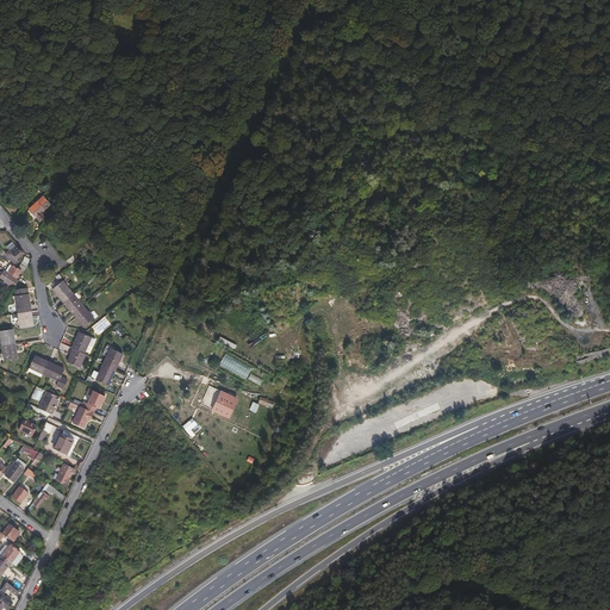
[(53,204),(44,194),(32,205),(41,213),(53,204)]
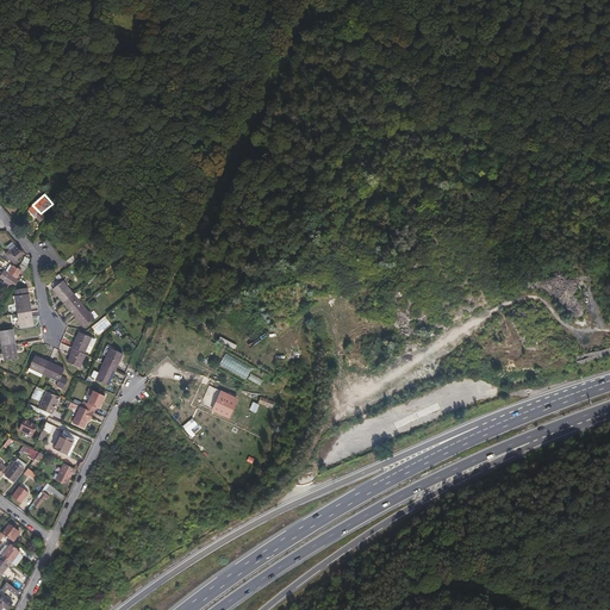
[(36,217),(41,213),(32,205),(29,209),(36,217)]
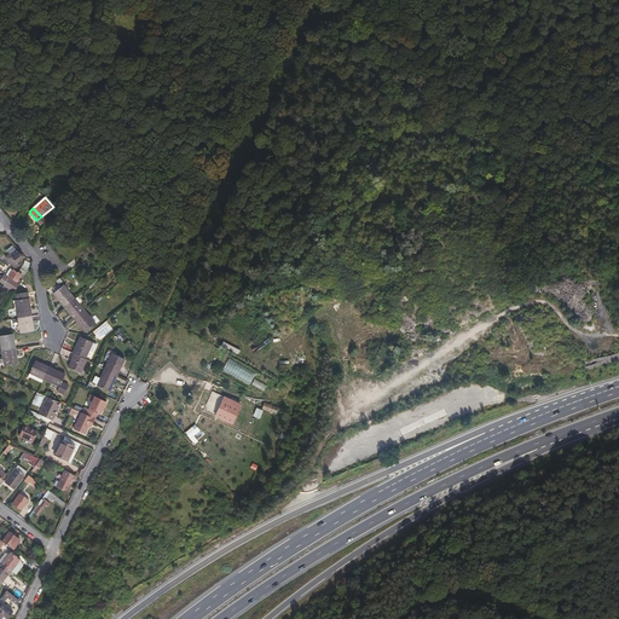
[(17,262),(22,258),(15,249),(9,254),(5,256),(15,268),(19,266),(17,262)]
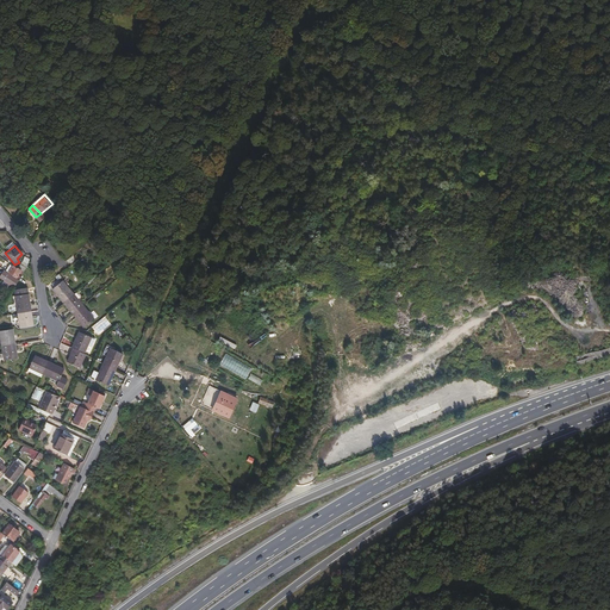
[(16,278),(20,271),(13,266),(8,273),(16,278)]
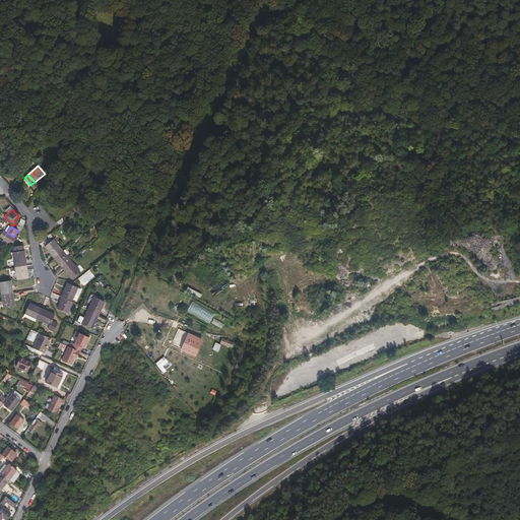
[(14,241),(15,239),(4,232),(0,238),(2,240),(2,241),(3,242),(3,243),(7,246),(8,243),(10,245),(13,240),(14,241)]
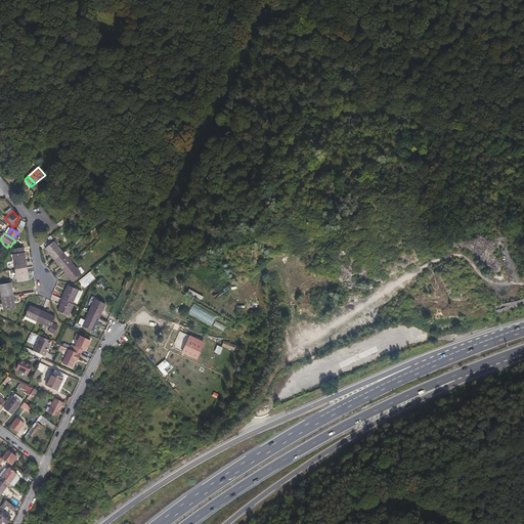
[(45,248),(55,260),(63,253),(54,242),(45,248)]
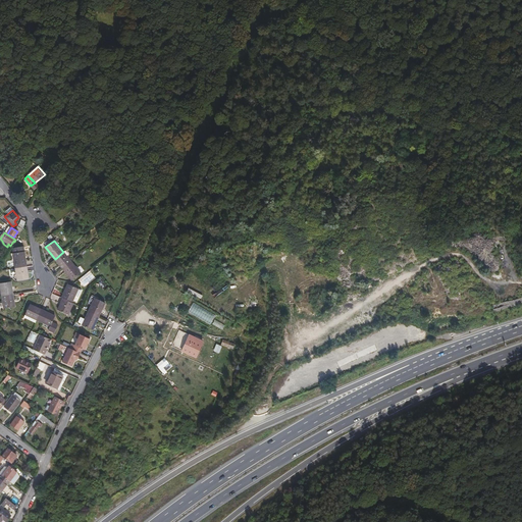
[(14,253),(13,253),(15,268),(27,266),(23,247),(13,248),(14,253)]
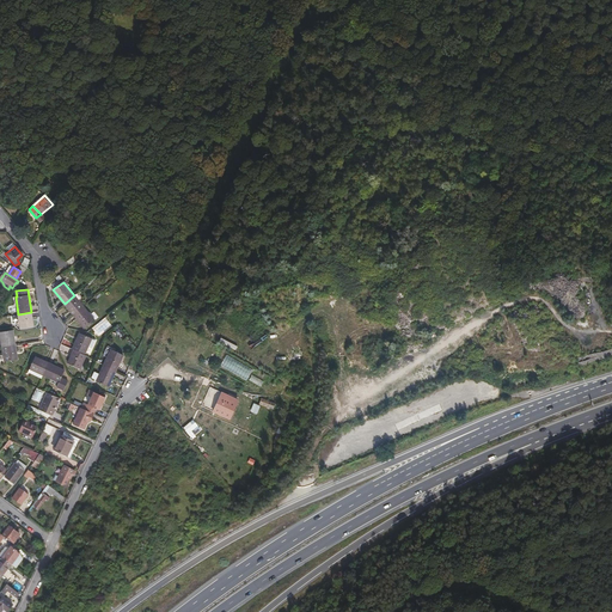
[(73,316),(84,307),(74,295),(65,304),(73,316)]
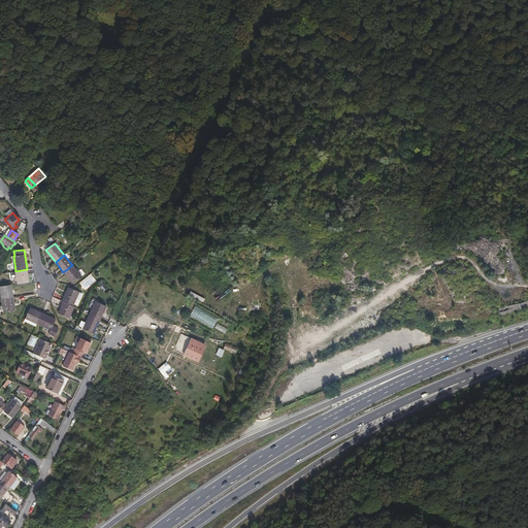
[(72,285),(81,277),(72,265),(63,272),(72,285)]
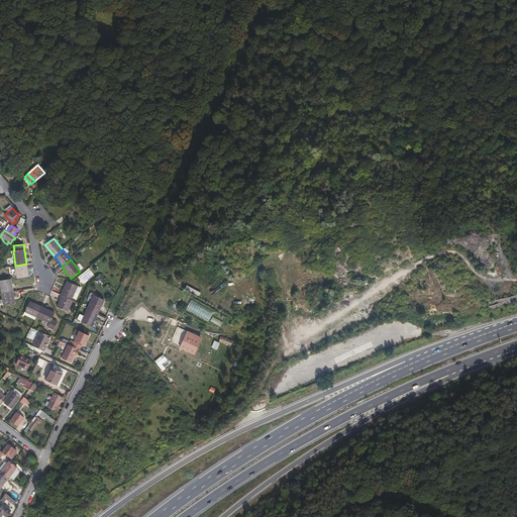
[(17,278),(27,276),(26,264),(15,266),(17,278)]
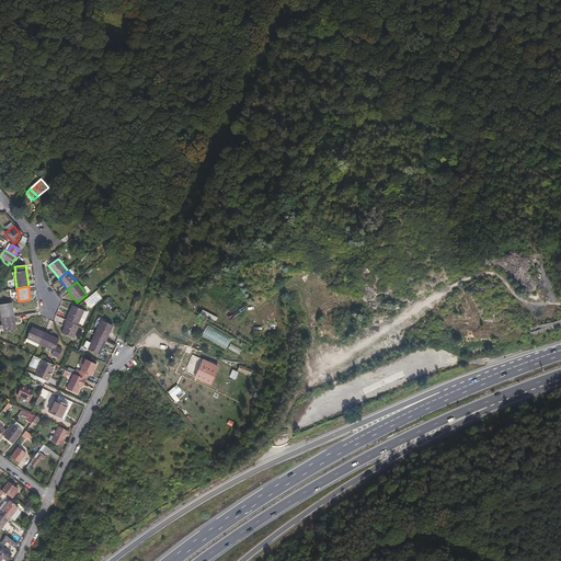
[(11,302),(0,304),(0,310),(1,318),(13,317),(11,302)]
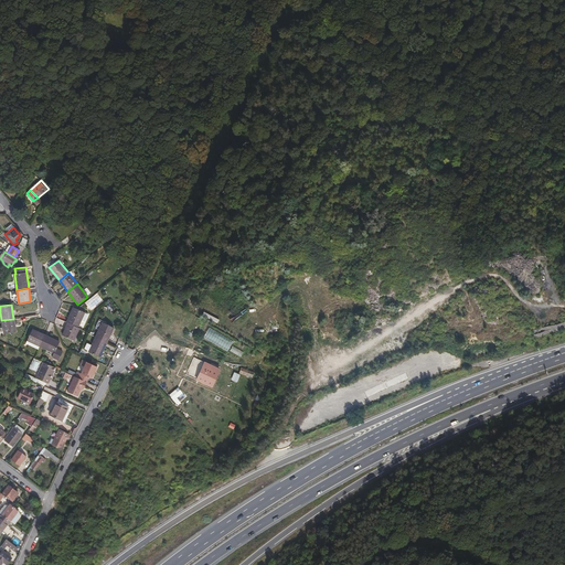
[(73,309),(66,323),(67,324),(76,329),(83,315),(73,309)]
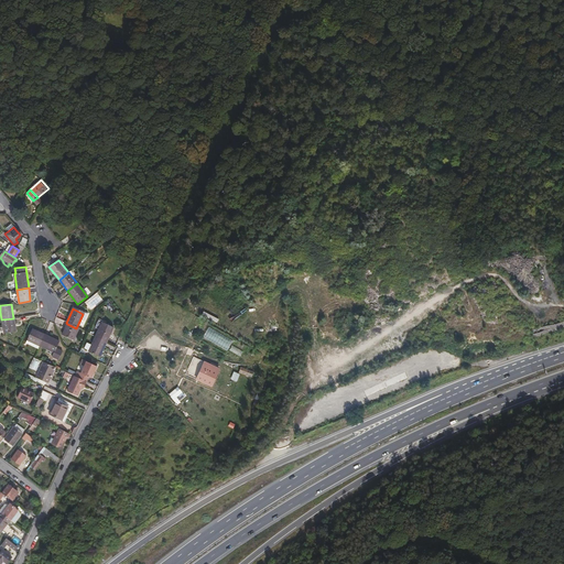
[(204,313),(203,315),(217,323),(218,320),(204,313)]
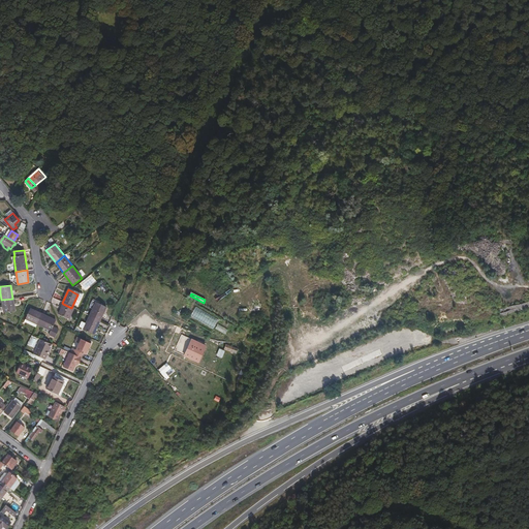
[(3,312),(14,311),(12,299),(1,300),(3,312)]
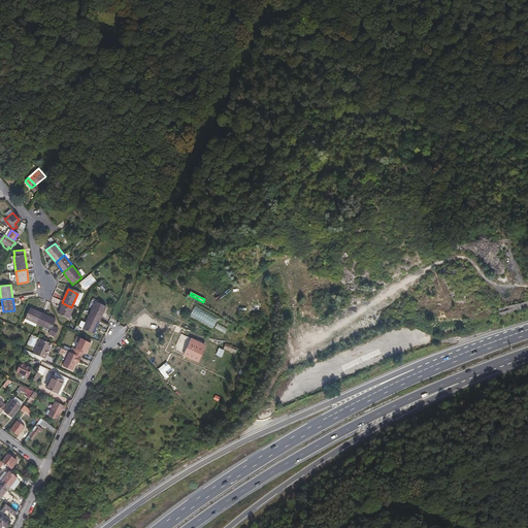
[(107,307),(97,302),(91,317),(101,321),(107,307)]
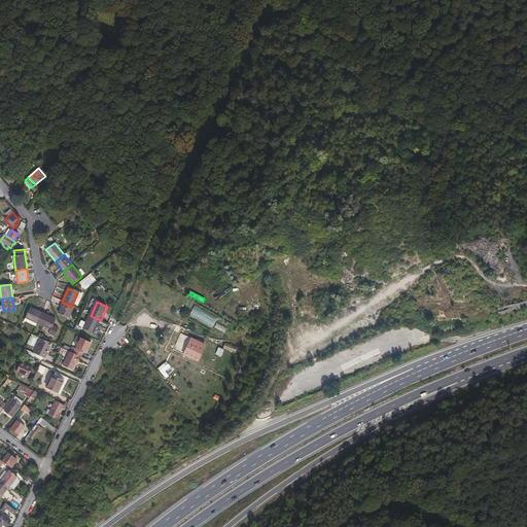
[(73,308),(71,307),(63,303),(58,314),(68,319),(73,308)]
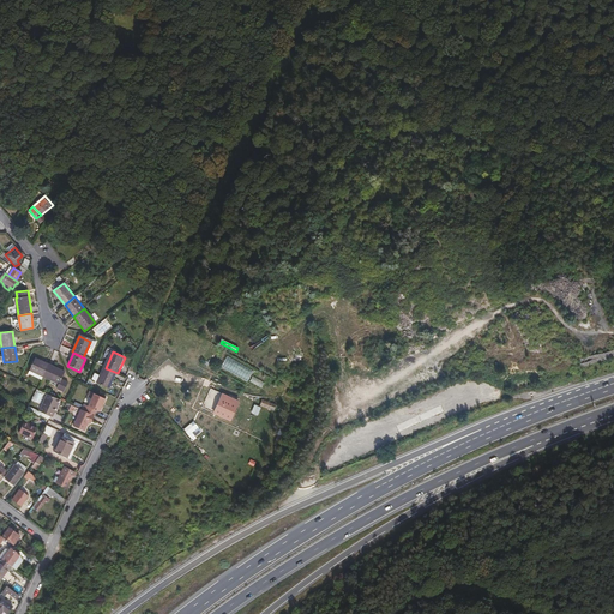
[(29,369),(42,375),(48,363),(35,357),(29,369)]
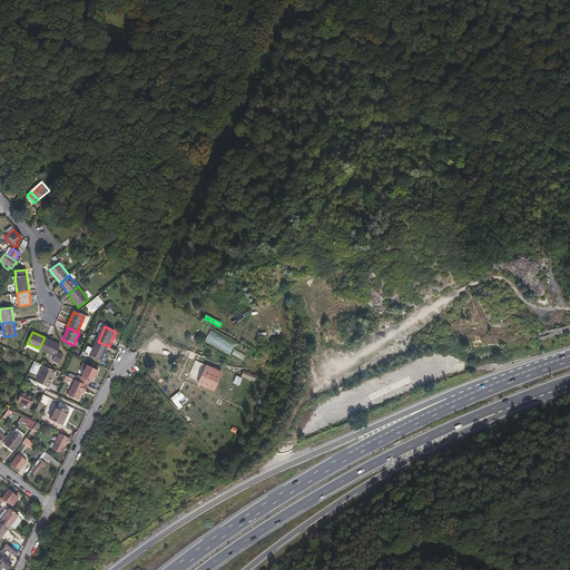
[(56,352),(59,345),(45,337),(39,349),(55,356),(56,352)]
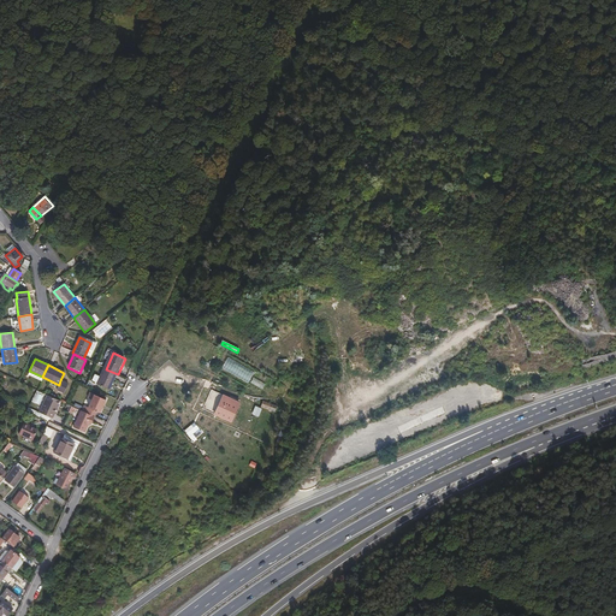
[(99,385),(111,390),(118,374),(106,369),(102,377),(100,384),(99,385)]
